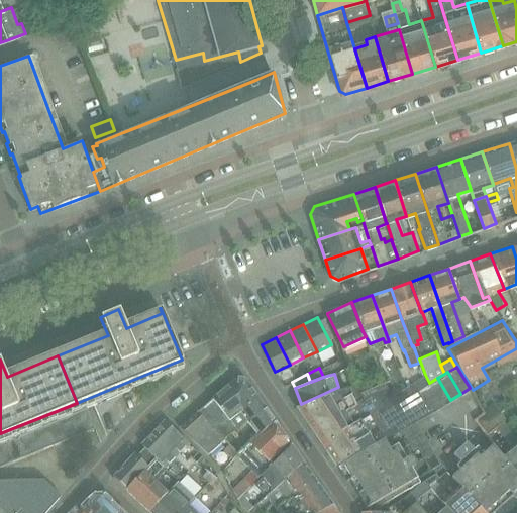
[(429,383),(425,375),(408,384),(413,393),(417,390),(428,384),(429,383)]
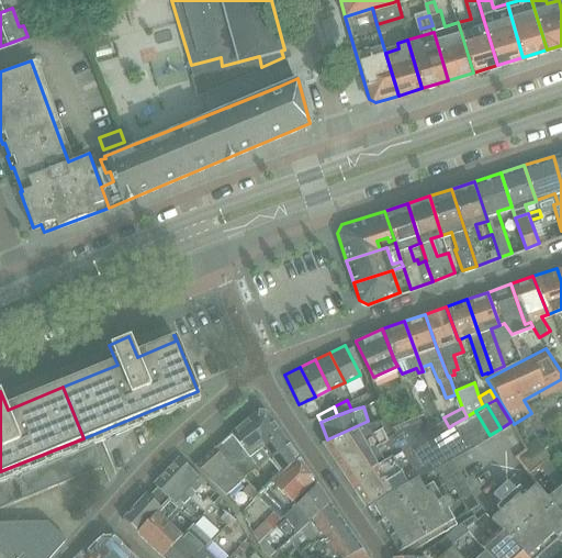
[(265,409),(259,409),(231,431),(258,462),(268,455),(280,471),(298,455),(265,409)]
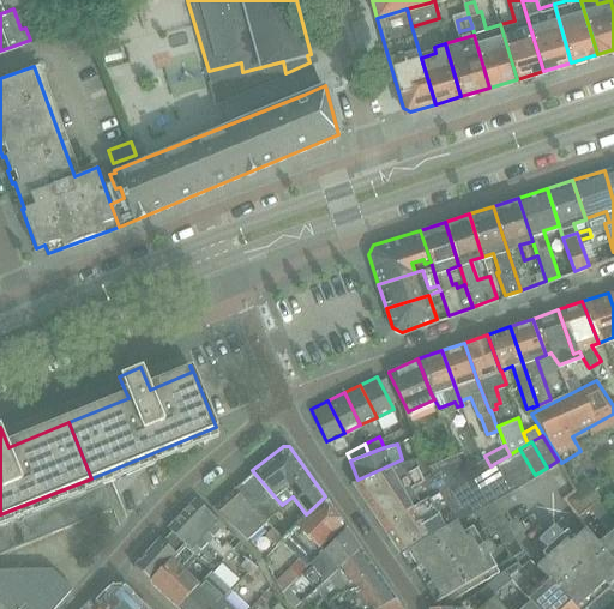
[(535,475),(519,448),(510,454),(509,456),(524,482),(535,475)]
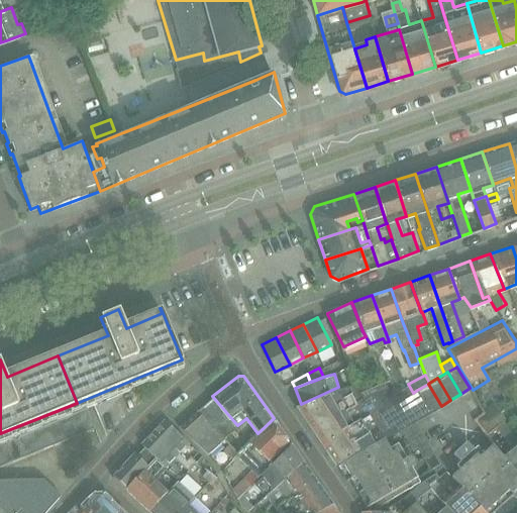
[(359,392),(363,398),(387,385),(384,380),(359,392)]
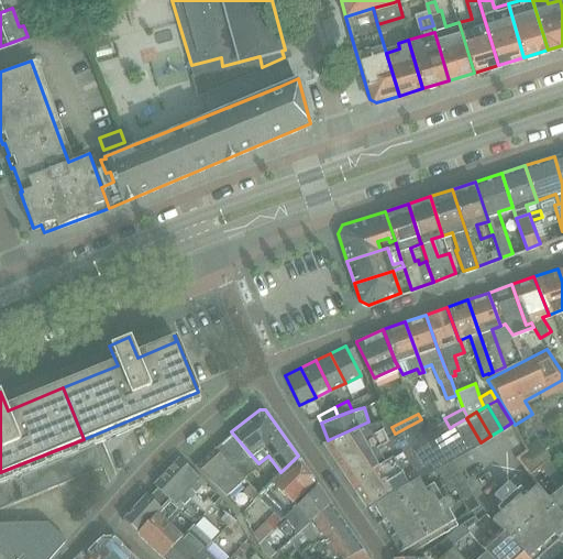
[(383,428),(377,417),(368,422),(328,440),(324,441),(324,440),(323,441),(342,469),(376,448),(370,437),(382,429),(383,428)]
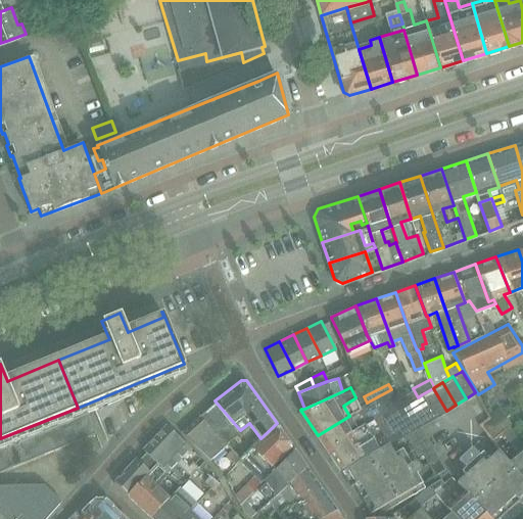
[(446,411),(433,388),(422,394),(435,417),(446,411)]
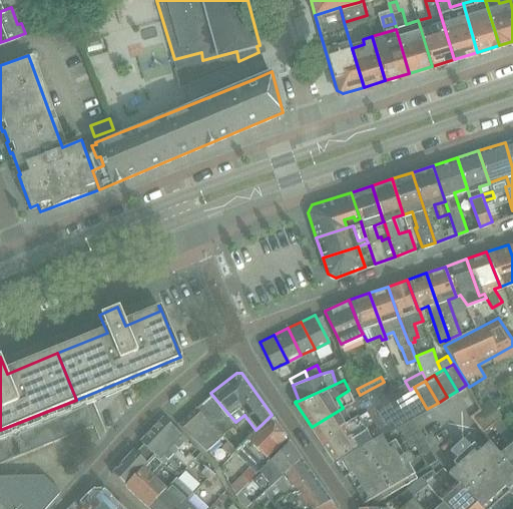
[(384,382),(360,395),(351,399),(359,416),(358,417),(372,439),(381,434),(398,425),(412,417),(416,414),(417,415),(418,414),(418,413),(426,409),(427,409),(414,387),(410,390),(394,399),(384,382)]
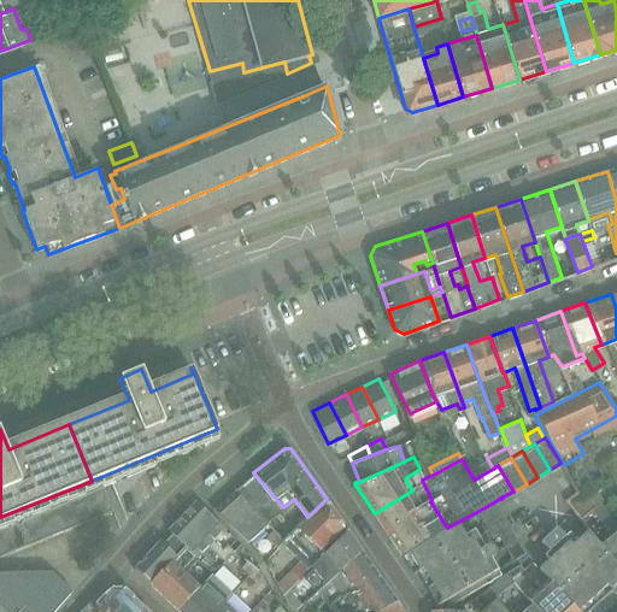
[(238,487),(268,522),(283,507),(253,472),(238,487)]
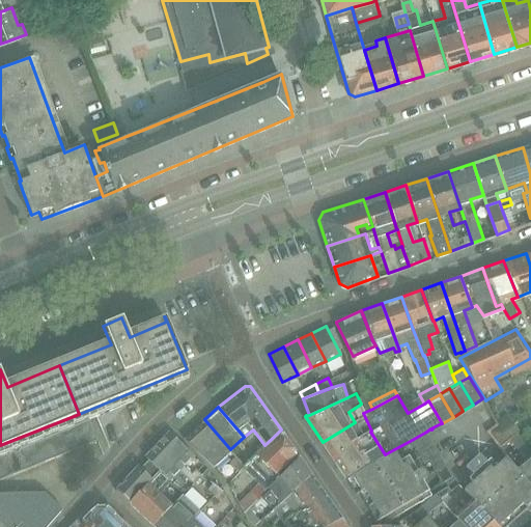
[(518,440),(530,433),(530,419),(528,415),(509,424),(518,440)]
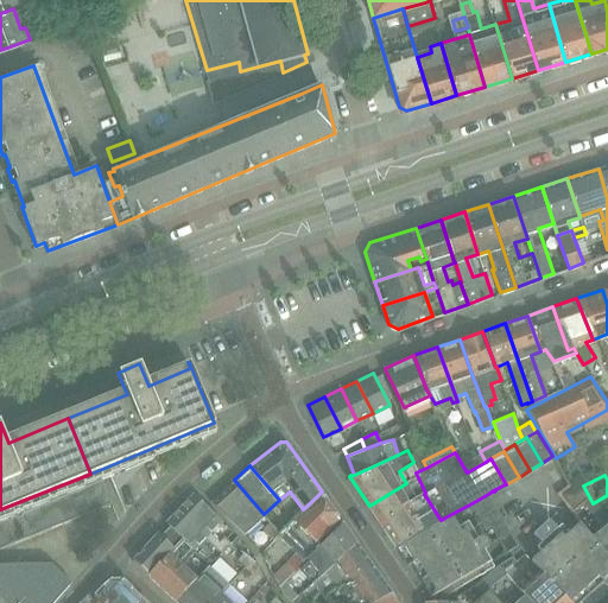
[(101,476),(89,481),(100,505),(112,500),(101,476)]
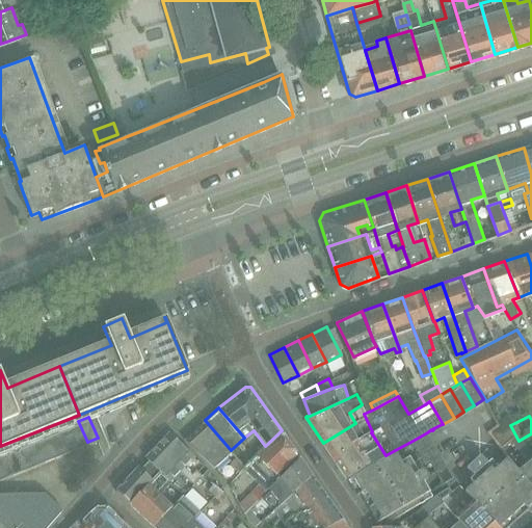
[(231,450),(205,420),(184,439),(214,466),(231,450)]
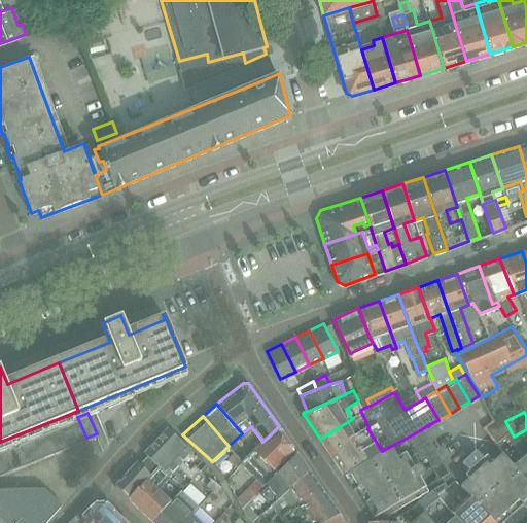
[(86,438),(77,417),(67,421),(75,442),(86,438)]
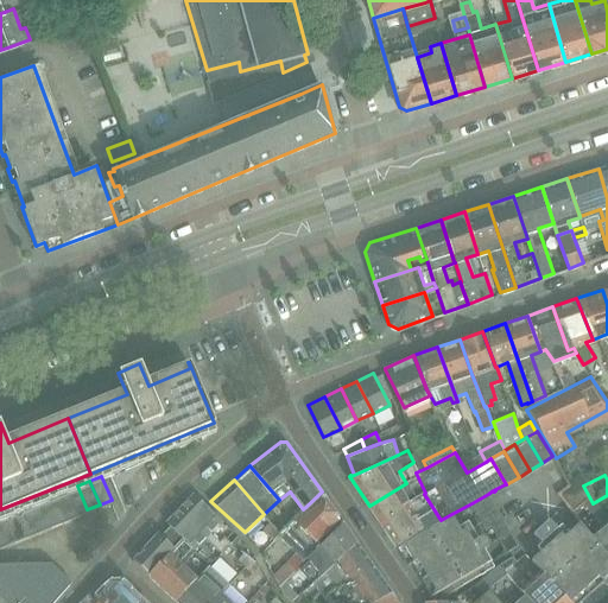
[(416,499),(406,483),(369,506),(379,521),(416,499)]
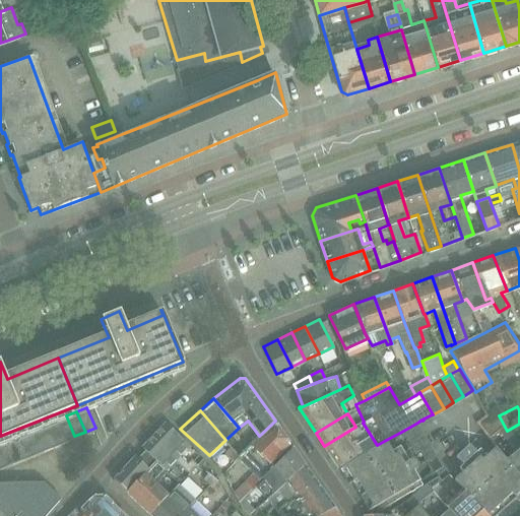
[(74,436),(66,415),(56,420),(64,440),(74,436)]
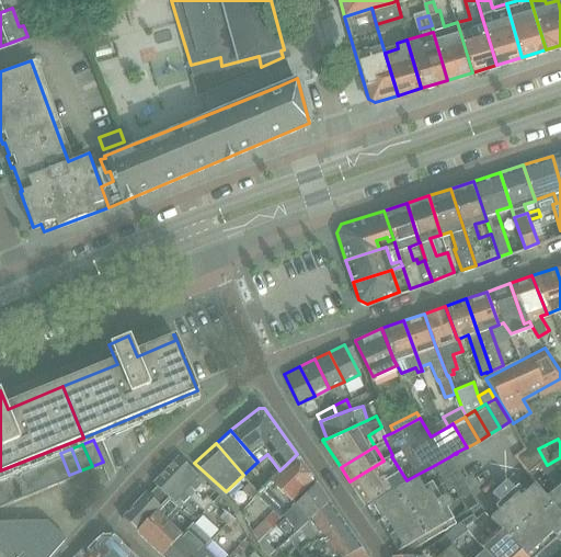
[(69,475),(60,453),(49,457),(58,479),(69,475)]
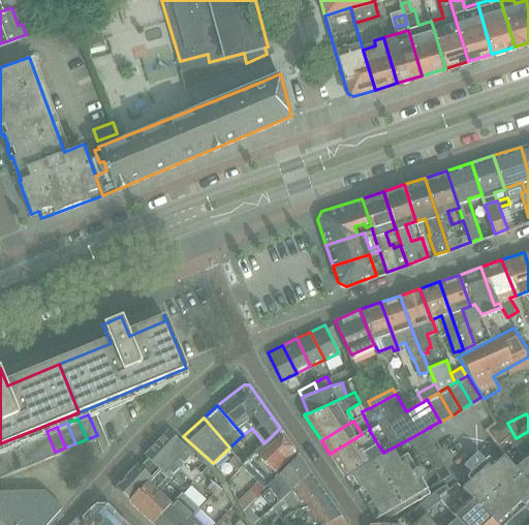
[(193,452),(168,428),(157,440),(181,463),(179,466),(180,467),(186,473),(191,469),(184,462),(193,452)]
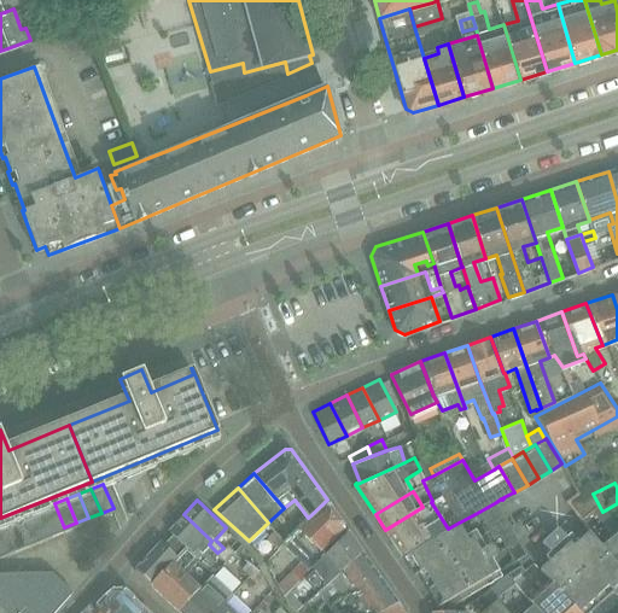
[(344,525),(327,500),(308,518),(284,541),(283,542),(301,560),(278,583),(284,595),(290,589),(303,574),(324,553),(320,549),(344,525)]
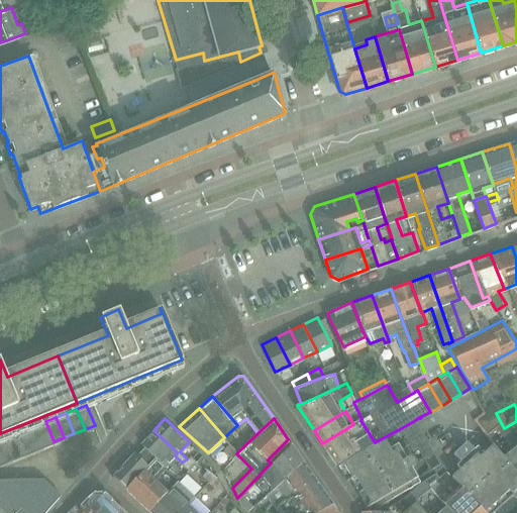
[(375,442),(360,420),(353,424),(322,443),(336,465),(375,442)]
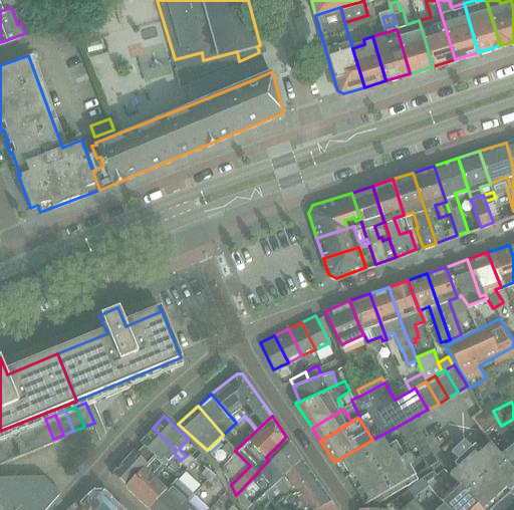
[(438,460),(413,418),(399,426),(410,446),(415,443),(428,465),(438,460)]
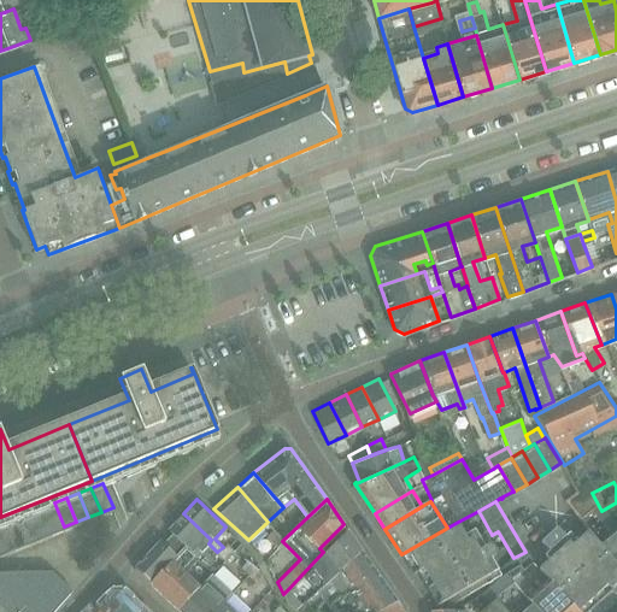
[(64,527),(54,502),(42,508),(52,533),(64,527)]
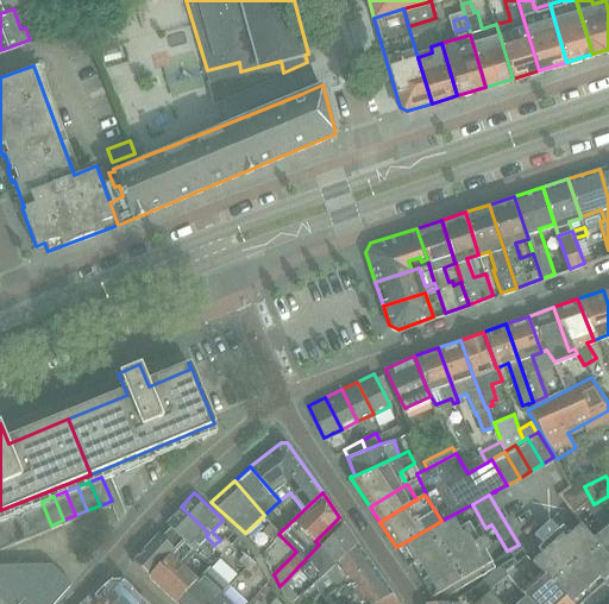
[(51,526),(42,502),(30,507),(39,530),(51,526)]
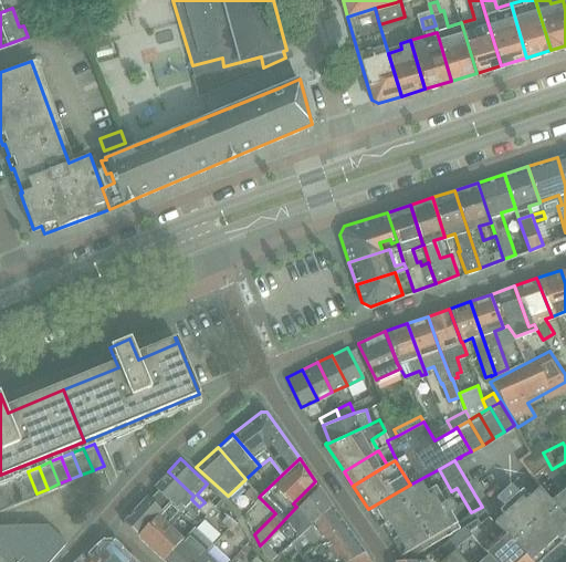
[(37,493),(28,471),(17,476),(25,498),(37,493)]
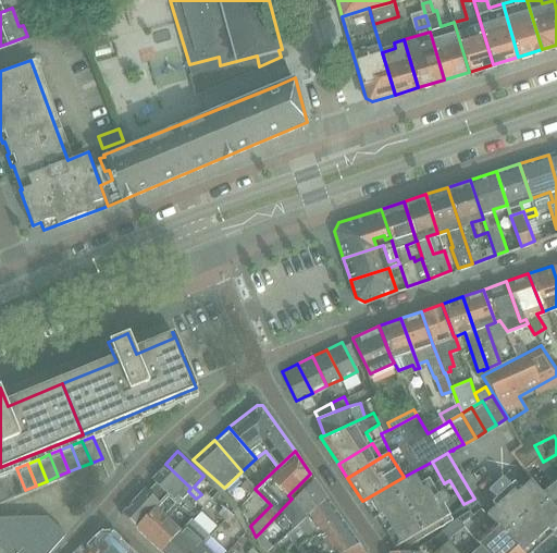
[(190,488),(165,464),(152,477),(159,483),(169,493),(180,502),(189,492),(188,491),(190,488)]
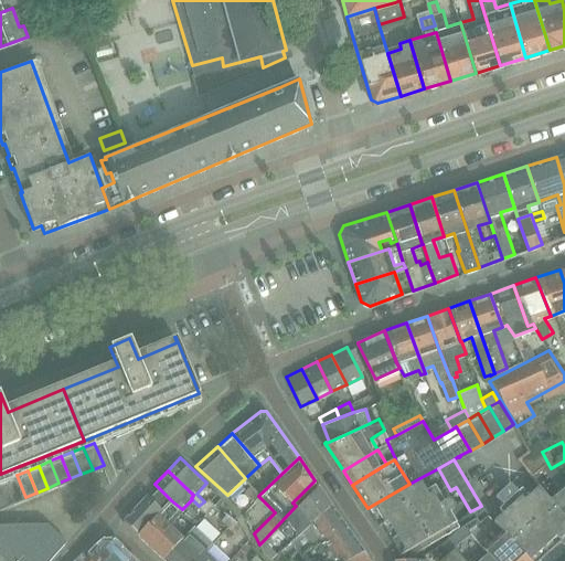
[(25,497),(17,475),(6,479),(14,501),(25,497)]
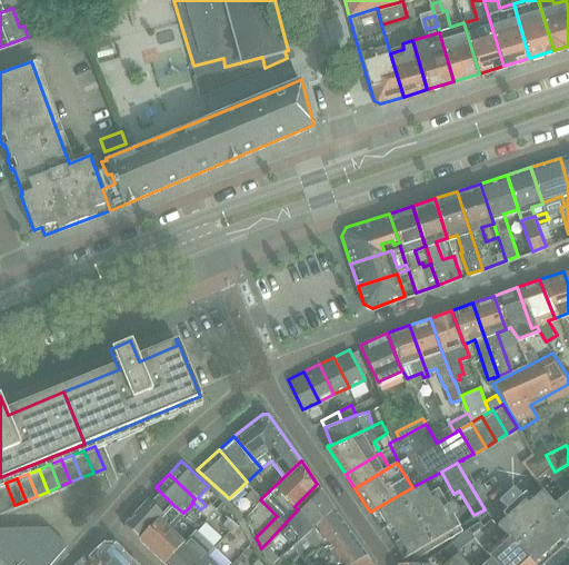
[(428,492),(422,482),(412,487),(370,512),(371,513),(376,511),(381,521),(385,518),(388,523),(383,525),(385,526),(388,524),(395,534),(398,532),(400,536),(397,538),(398,539),(401,537),(405,542),(400,544),(407,555),(410,553),(413,557),(432,547),(429,542),(459,524),(453,513),(455,512),(456,511),(457,508),(457,507),(457,505),(456,504),(455,503),(453,502),(452,502),(450,502),(447,503),(438,486),(428,492)]
